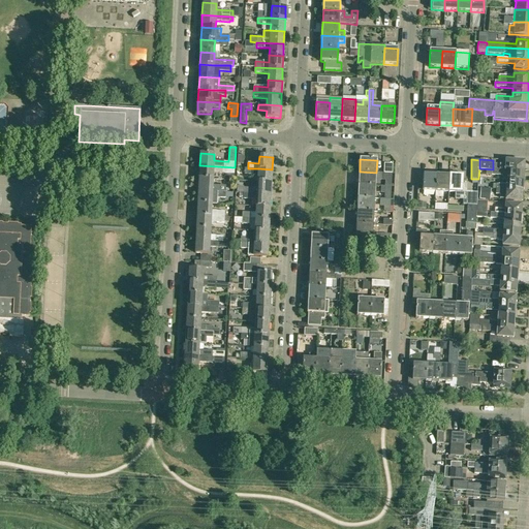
[(504,164),(493,163),(493,169),(523,172),(524,164),(524,162),(504,161),(504,164)]
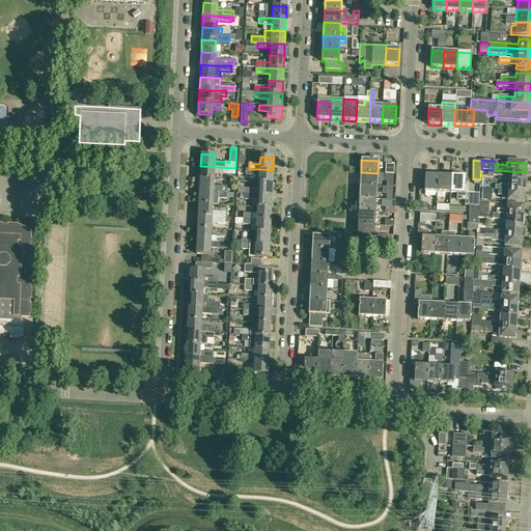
[(386,174),(394,174),(394,165),(386,165),(386,174)]
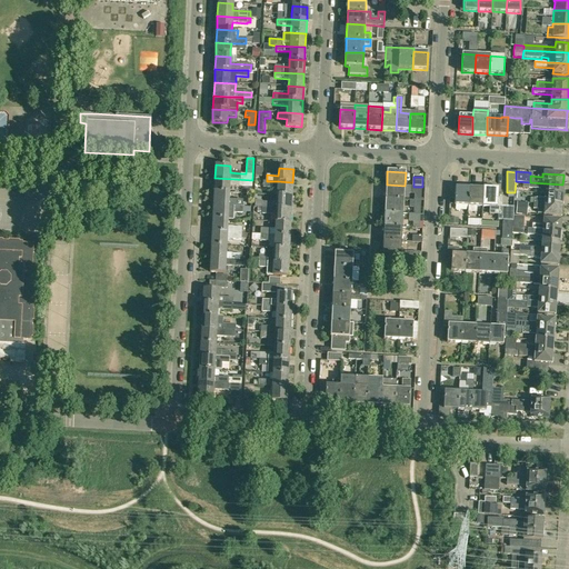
[(246,193),(247,193),(251,193),(252,180),(215,178),(215,191),(229,192),(229,186),(246,187),(246,193)]
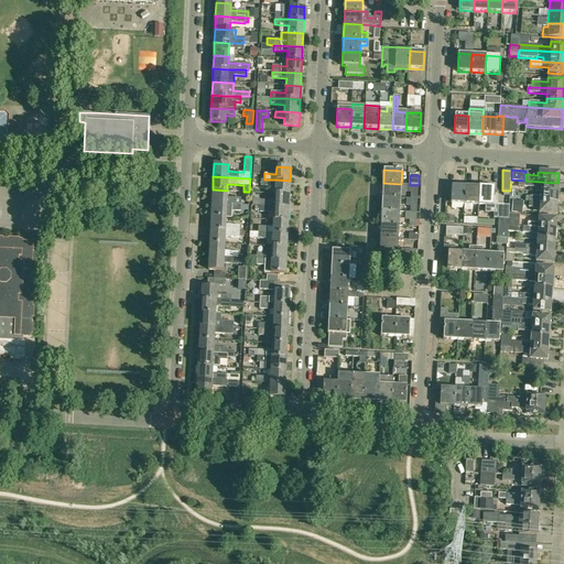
[(275,180),(264,180),(260,179),(260,186),(275,187),(274,193),(289,194),(290,181),(275,180)]
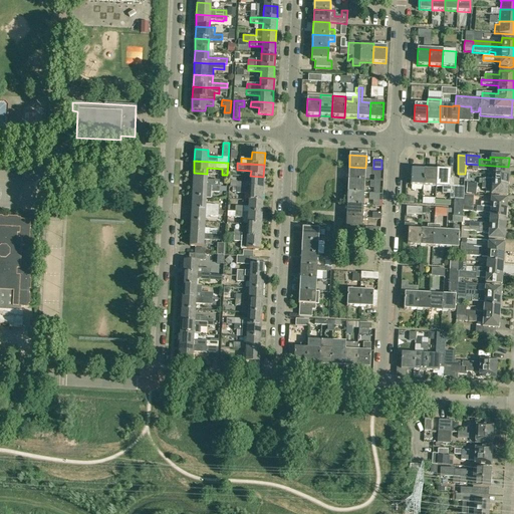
[(508,177),(508,167),(479,165),(478,171),(488,171),(488,176),(493,176),(508,177)]
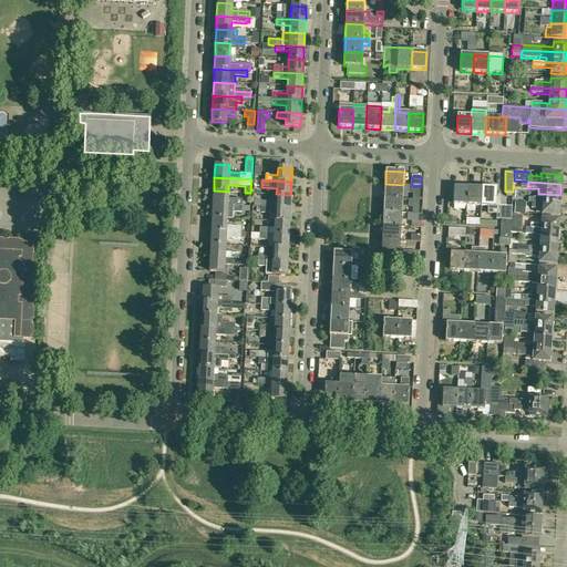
[(403,185),(385,184),(384,198),(402,199),(403,185)]
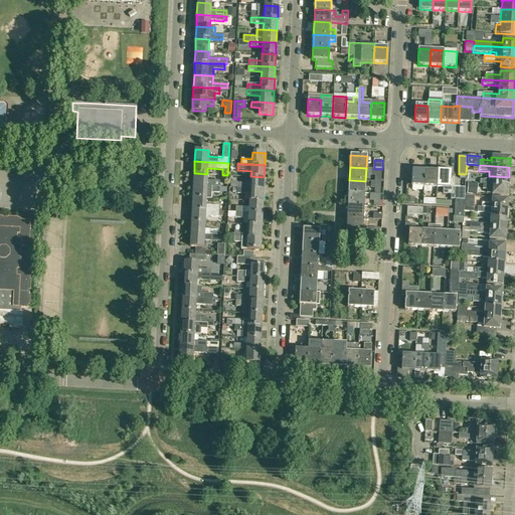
[(411,185),(424,186),(424,169),(412,169),(411,185)]
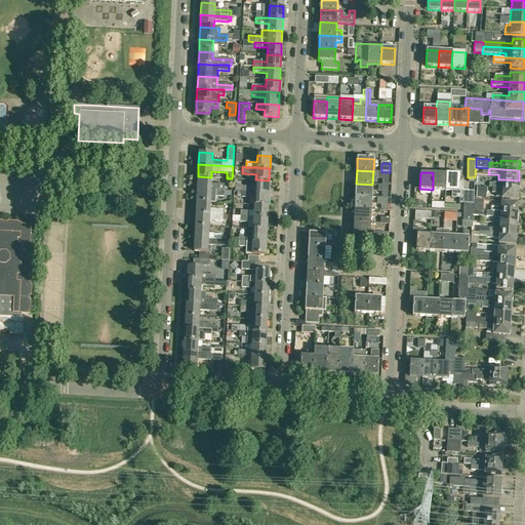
[(433,172),(433,190),(445,191),(446,173),(433,172)]
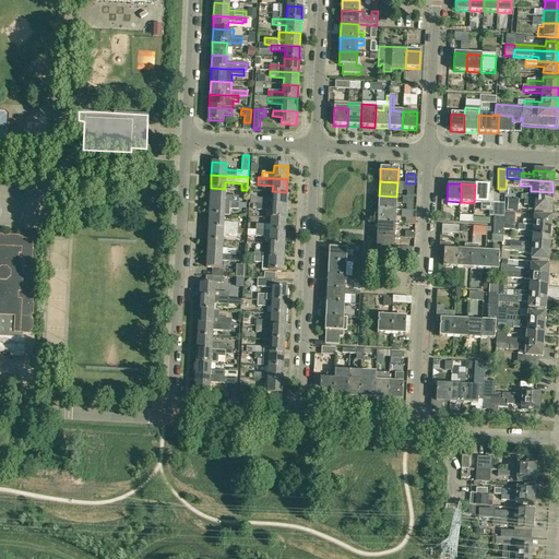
[(488,186),(475,185),(474,203),(480,203),(480,211),(489,211),(490,202),(490,200),(488,200),(488,186)]
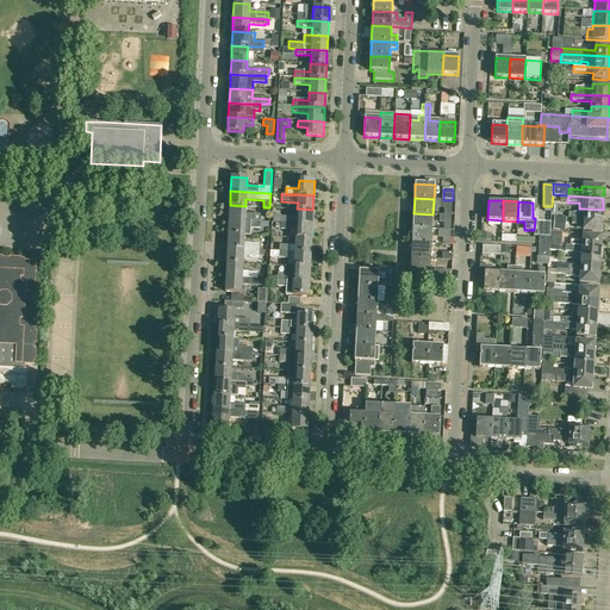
[(246,215),(246,206),(230,205),(229,219),(260,222),(265,222),(265,217),(260,216),(246,215)]
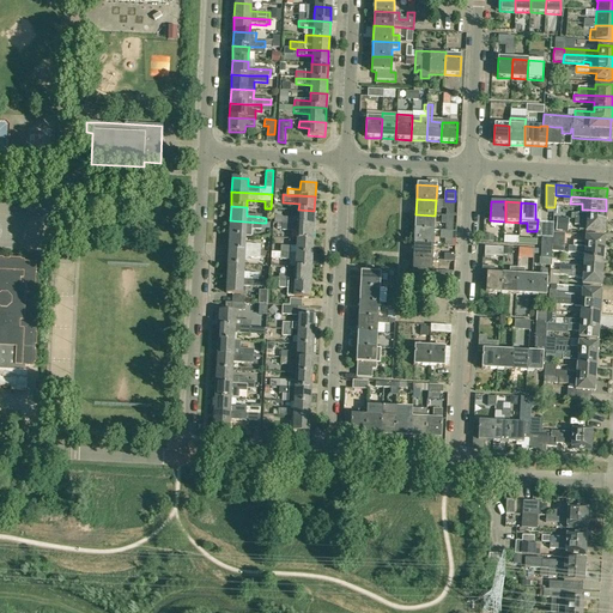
[(314,225),(314,211),(298,210),(298,218),(283,218),(273,218),(273,223),(277,223),(314,225)]
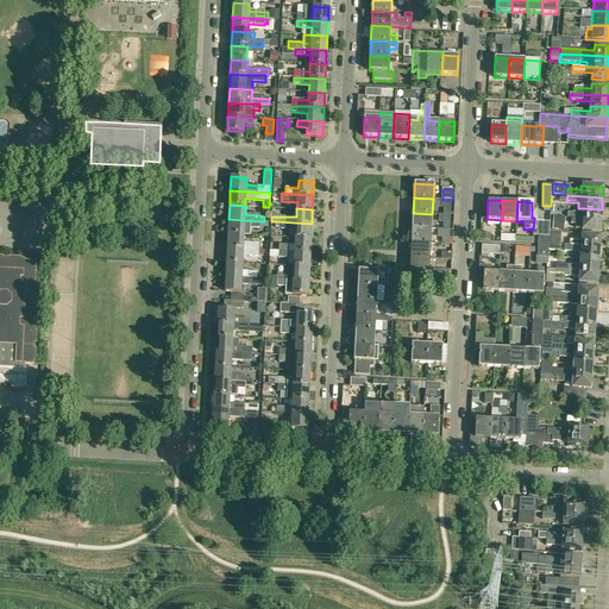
[(603,215),(603,209),(602,209),(584,208),(583,213),(564,212),(564,214),(562,214),(562,218),(601,220),(601,215),(603,215)]
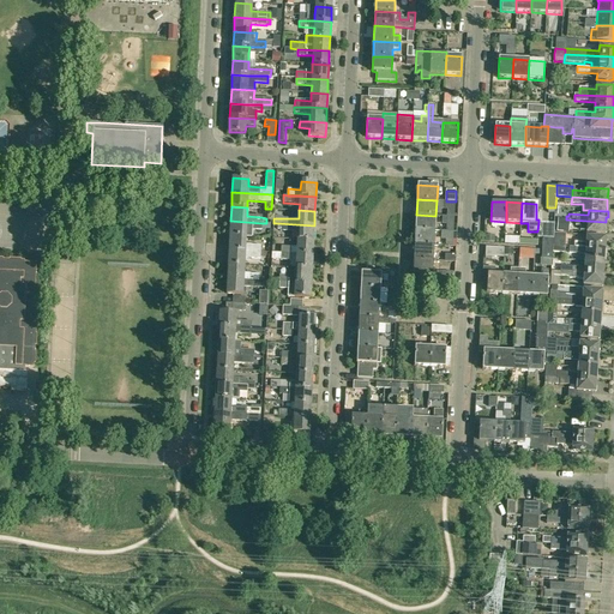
[(435,232),(435,216),(416,215),(415,230),(435,232)]
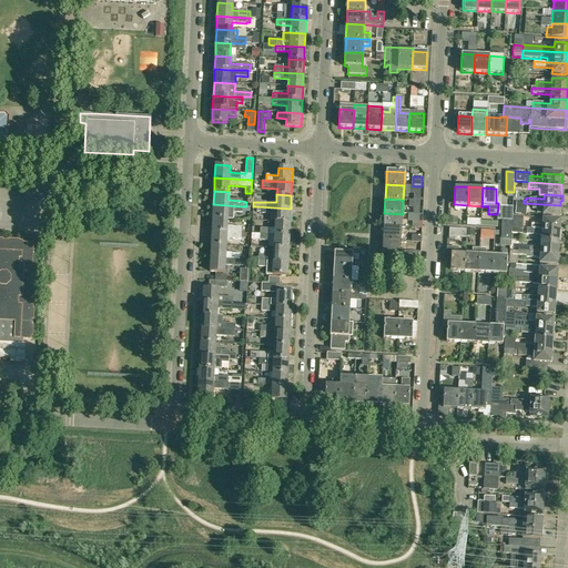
[(560,210),(560,208),(560,205),(524,203),(516,202),(515,214),(529,215),(529,209),(533,209),(544,210),(544,215),(555,215),(559,215),(561,215),(561,210),(560,210)]
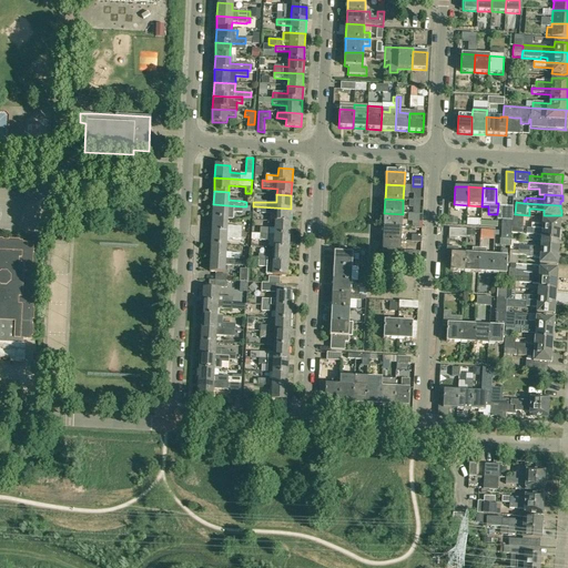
[(213,204),(212,217),(227,219),(233,219),(233,212),(242,213),(242,206),(213,204)]
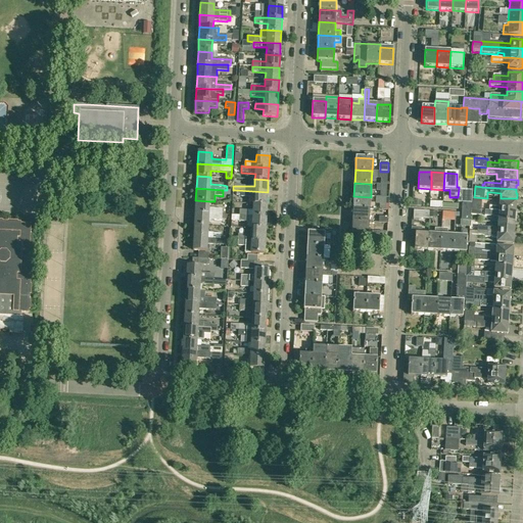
[(458,202),(462,202),(464,202),(472,203),(472,199),(472,190),(459,189),(458,197),(458,202)]
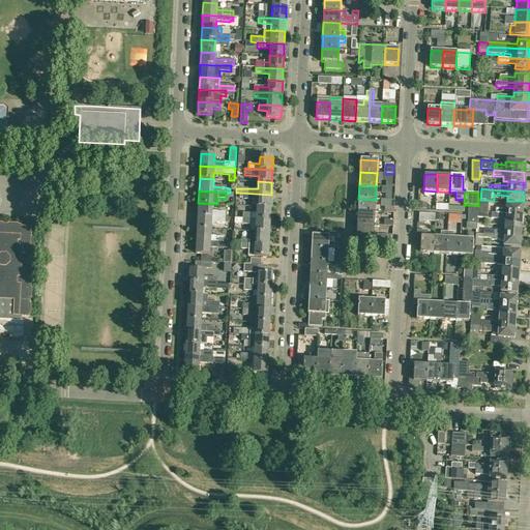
[(257,206),(270,207),(271,195),(239,193),(239,199),(243,199),(257,200),(257,206)]
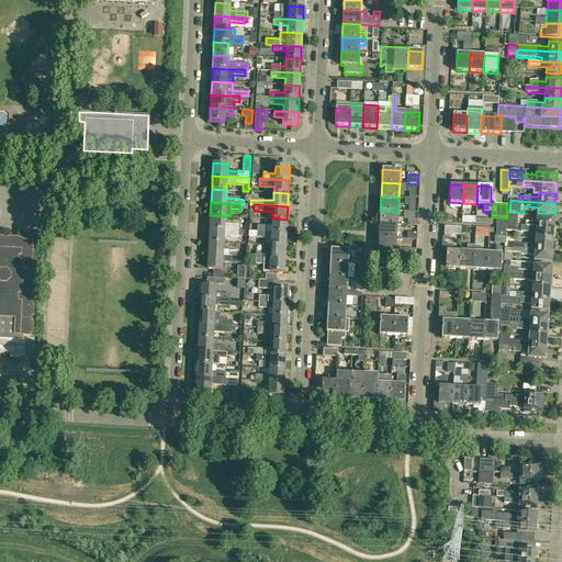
[(380,211),(379,224),(397,225),(398,212),(380,211)]
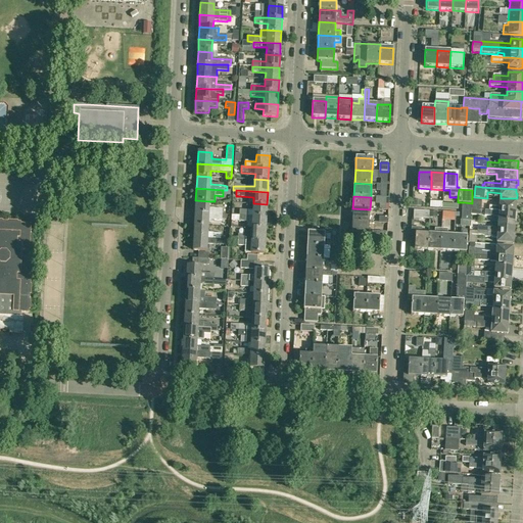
[(472,203),(471,207),(471,209),(481,210),(481,199),(472,199),(472,203)]
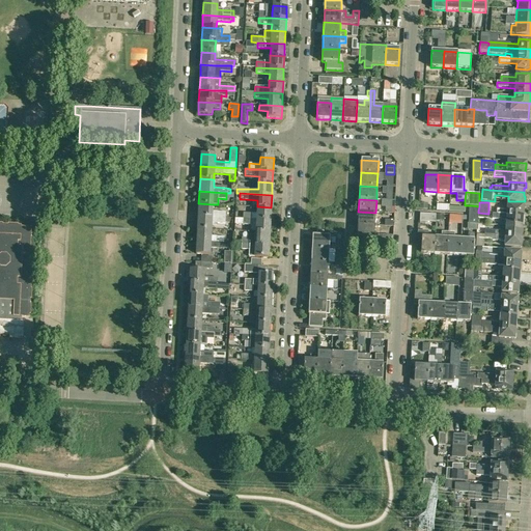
[(212,212),(213,204),(198,203),(198,216),(225,218),(225,213),(212,212)]
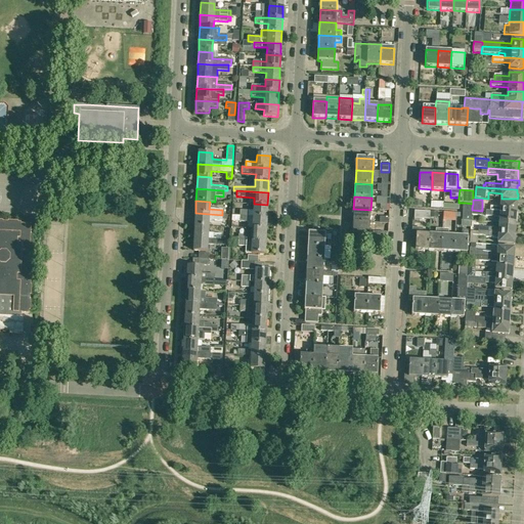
[(490,207),(490,211),(516,213),(516,209),(517,209),(517,204),(516,204),(516,203),(512,203),(500,203),(500,208),(490,207)]
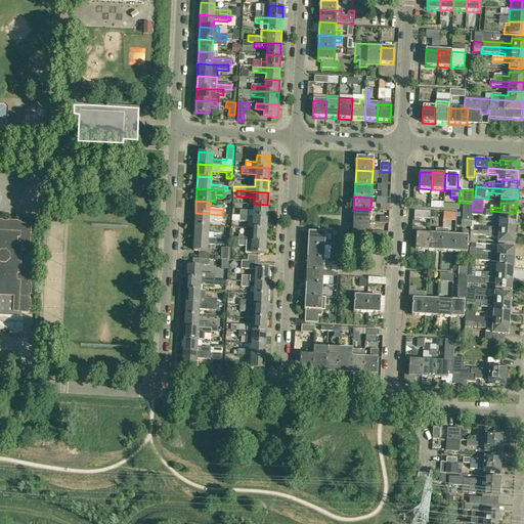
[(254,212),(254,216),(267,217),(267,205),(254,204),(254,212)]
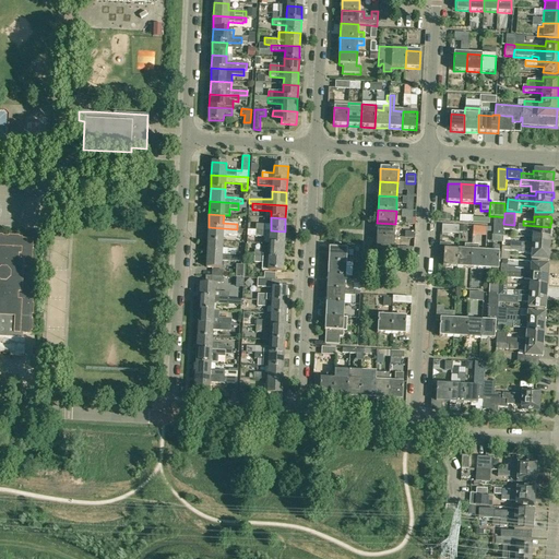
[(394,238),(395,224),(377,223),(377,237),(394,238)]
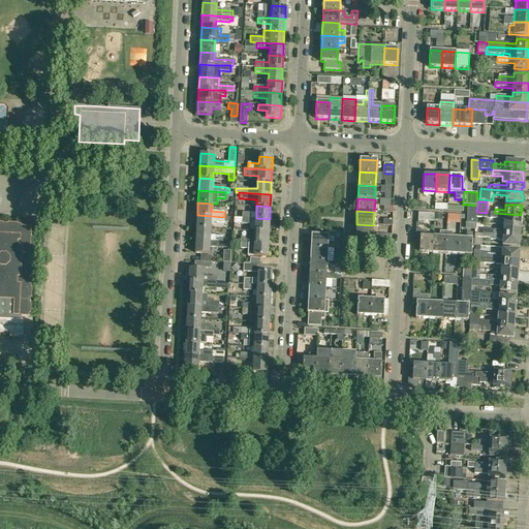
[(434,214),(417,213),(417,221),(434,222),(434,214)]
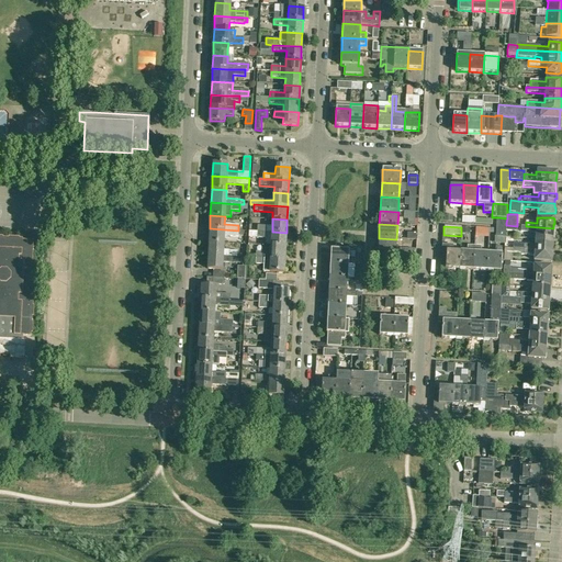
[(552,233),(553,228),(526,226),(521,226),(520,232),(525,233),(536,233),(536,238),(552,239),(552,238),(553,238),(553,233),(552,233)]
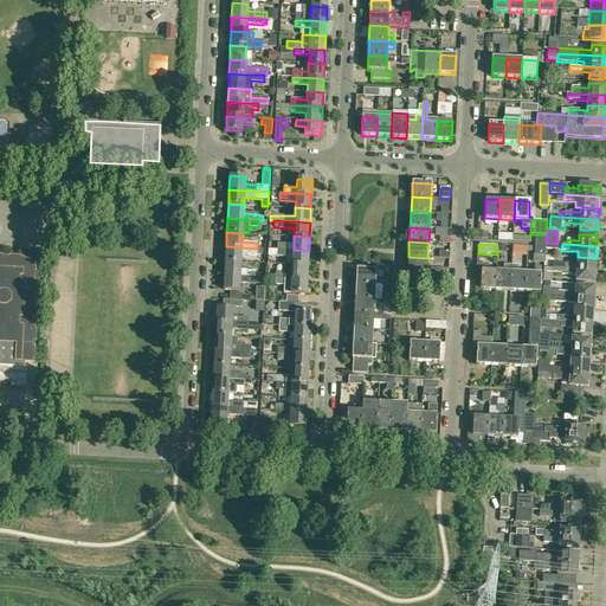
[(257,249),(226,246),(225,260),(242,262),(242,255),(257,256),(257,255),(263,255),(263,249),(257,249)]
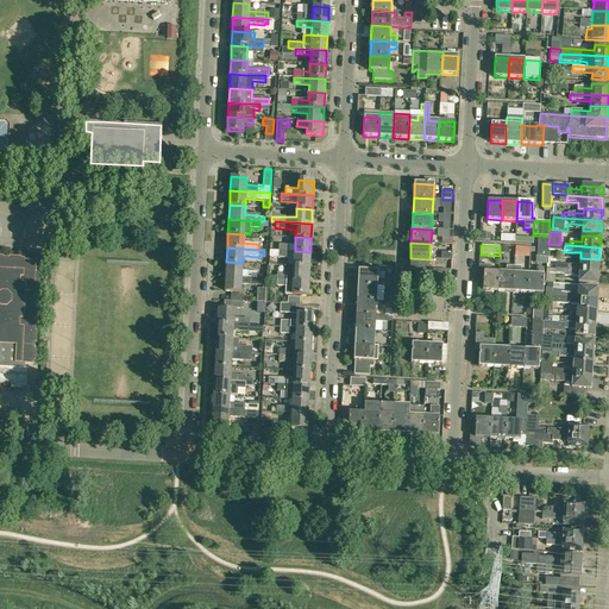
[(309,267),(311,252),(295,251),(294,265),(309,267)]
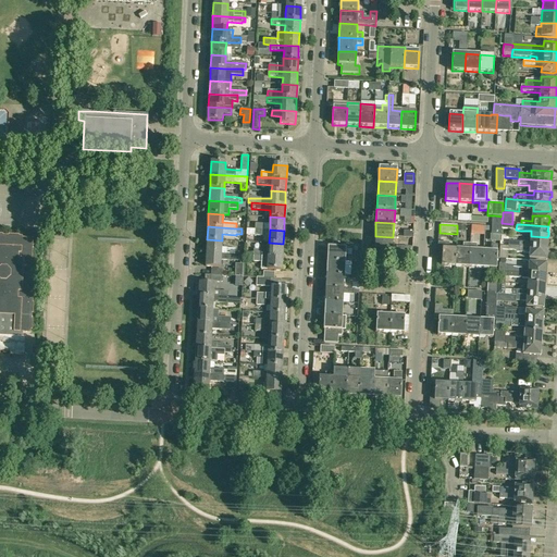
[(32,334),(32,332),(33,300),(31,300),(31,293),(34,294),(35,260),(33,259),(34,239),(23,238),(23,237),(0,235),(0,354),(0,351),(10,351),(10,355),(25,356),(26,338),(23,338),(23,334),(32,334)]
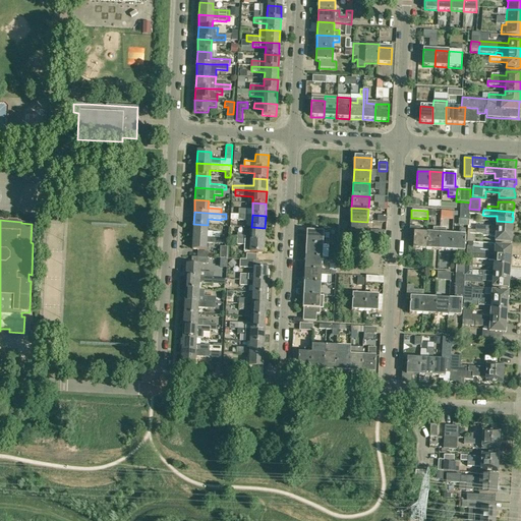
[(367,222),(351,221),(350,234),(367,235),(367,222)]
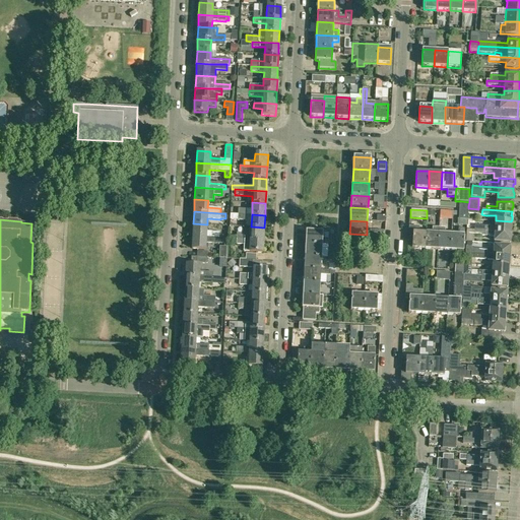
[(511,223),(511,221),(496,220),(496,228),(475,225),(475,231),(510,233),(510,230),(512,230),(512,223),(511,223)]
